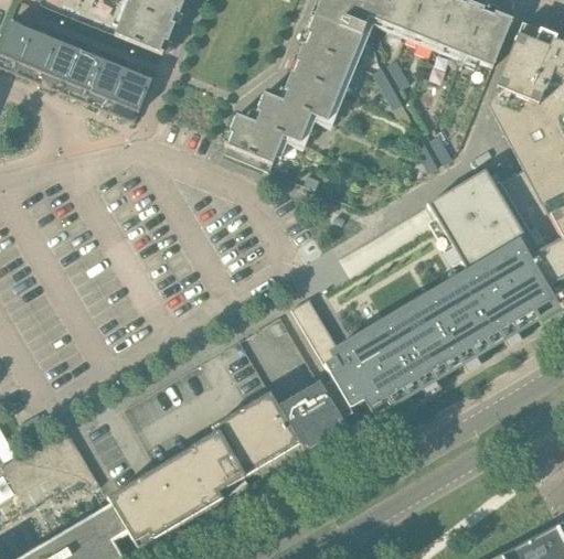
[(128,0),(115,30),(163,51),(163,50),(160,47),(165,38),(168,39),(176,21),(172,20),(176,9),(180,11),(183,0),(128,0)]
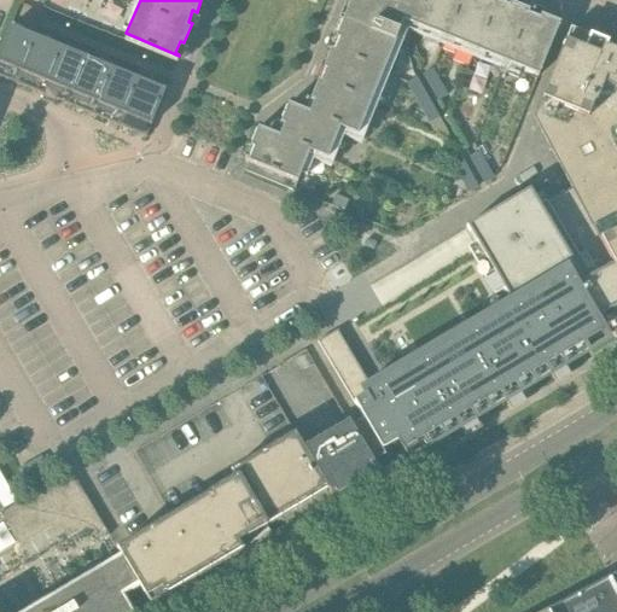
[(349,0),(337,33),(341,34),(336,46),(332,44),(324,64),(327,65),(324,76),(319,75),(312,94),(315,95),(310,108),(289,99),(281,118),(284,126),(279,137),(257,127),(249,146),(252,149),(250,155),(246,153),(245,156),(250,157),(248,164),(246,163),(245,165),(295,185),(307,155),(325,162),(337,132),(355,139),(379,79),(403,17),(517,62),(539,70),(560,18),(542,10),(540,13),(529,9),(530,5),(517,0),(510,0),(510,1),(506,0),(349,0)]
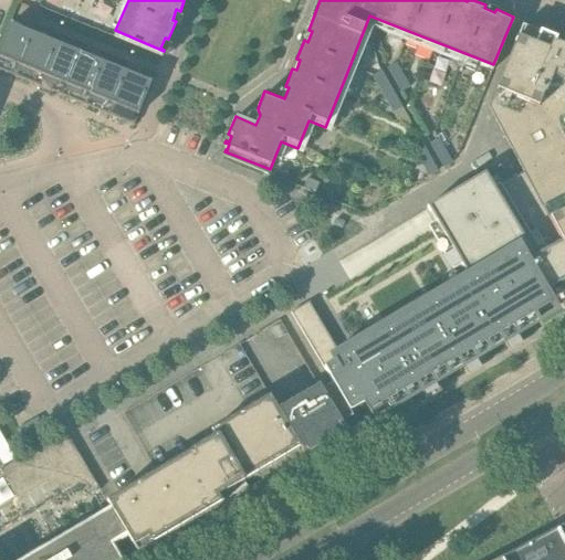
[(523,20),(490,103),(515,150),(525,167),(544,204),(564,242),(564,30),(562,29),(557,40),(555,39),(557,33),(542,27),(541,28),(523,20)]
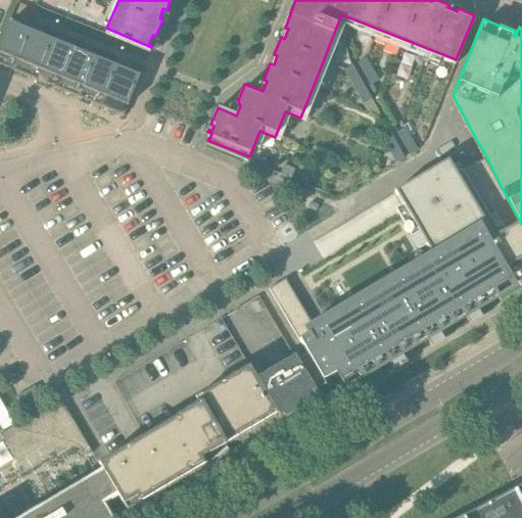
[(9,20),(6,27),(0,41),(0,59),(15,66),(28,36),(20,33),(22,27),(9,20)]
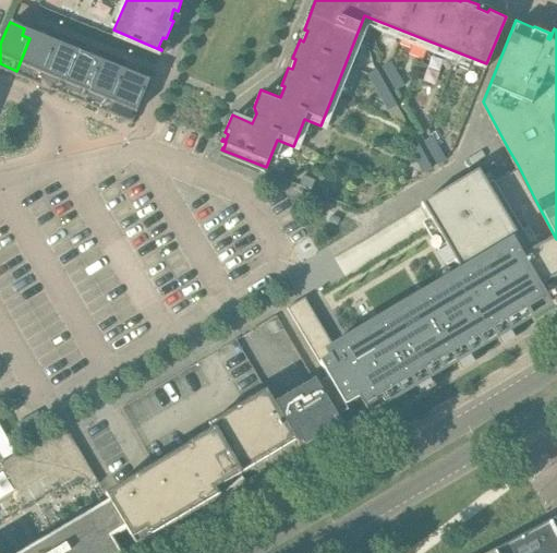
[(33,32),(29,38),(16,71),(39,80),(52,48),(45,45),(47,38),(33,32)]
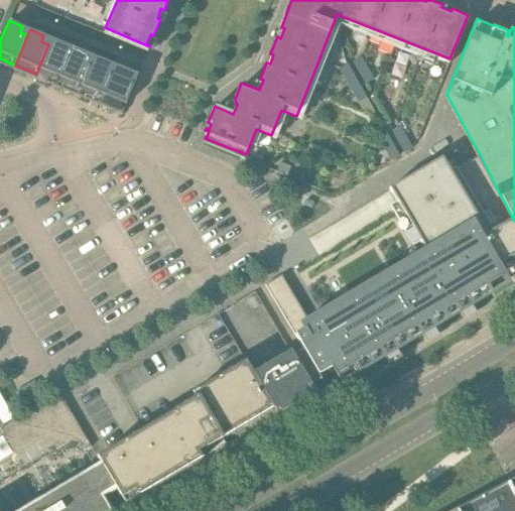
[(51,38),(48,44),(36,74),(57,83),(70,52),(62,49),(65,43),(51,38)]
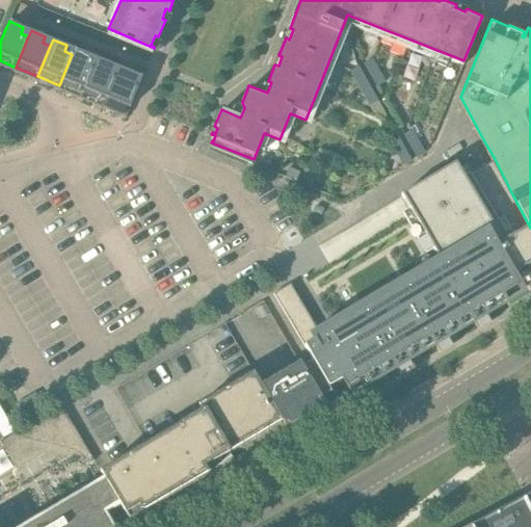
[(75,48),(72,54),(59,85),(81,95),(94,63),(86,60),(88,54),(75,48)]
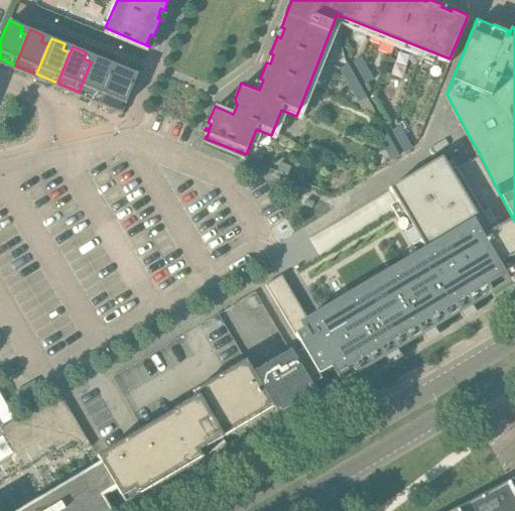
[(366,78),(374,74),(362,52),(354,56),(366,78)]
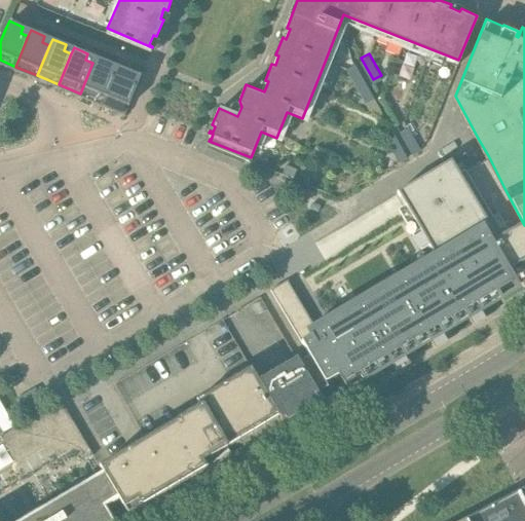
[(96,57),(92,63),(80,94),(103,102),(115,72),(107,69),(109,62),(96,57)]
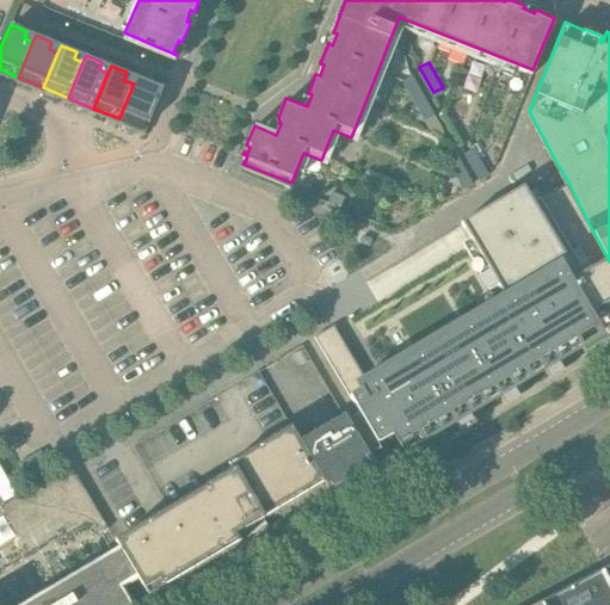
[(426,115),(436,110),(413,71),(404,75),(426,115)]
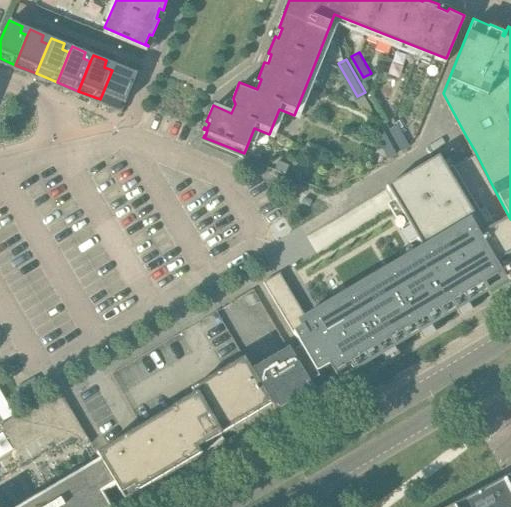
[(122,109),(134,79),(125,75),(127,69),(114,64),(112,70),(100,99),(122,109)]
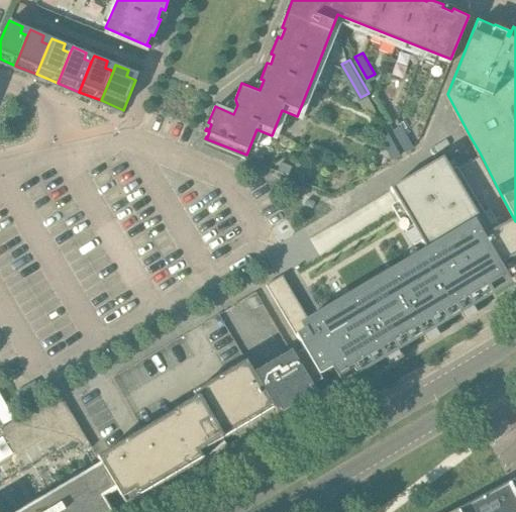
[(413,144),(401,122),(394,126),(406,148),(413,144)]
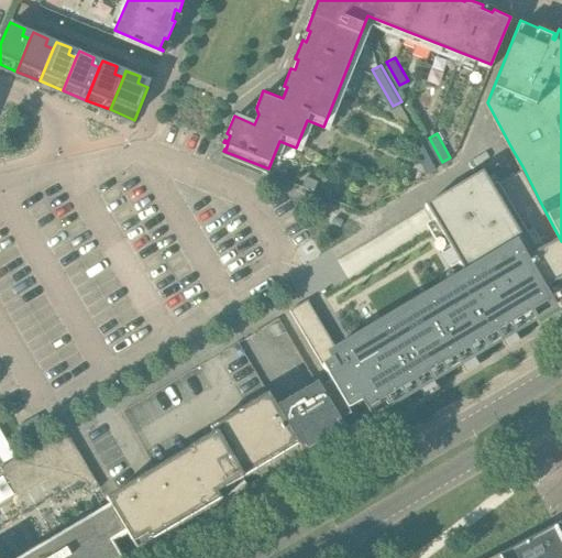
[(436,165),(422,141),(415,145),(428,170),(436,165)]
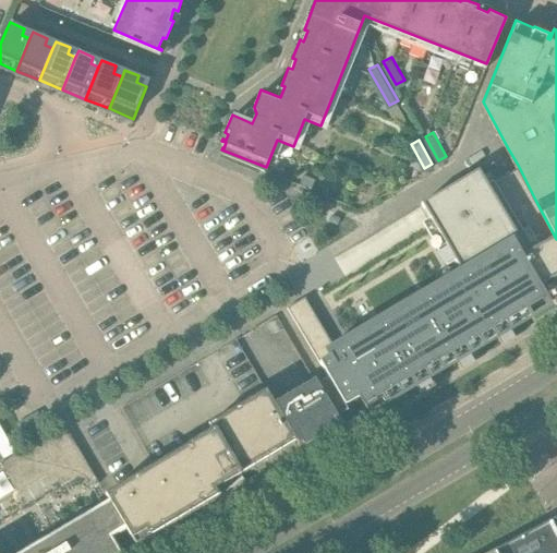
[(305,293),(288,303),(317,353),(327,369),(330,374),(328,375),(328,376),(329,376),(336,387),(343,400),(342,400),(343,403),(346,401),(349,406),(354,416),(358,415),(385,398),(386,397),(531,311),(532,310),(531,309),(533,308),(556,293),(556,239),(536,202),(518,165),(489,180),(481,166),(481,165),(422,201),(423,202),(424,203),(435,221),(435,223),(461,266),(334,341),(306,295),(305,293)]
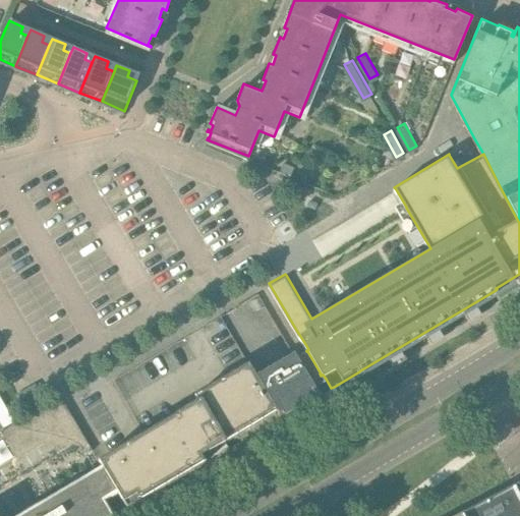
[(280,169),(291,173),(294,164),(284,160),(280,169)]
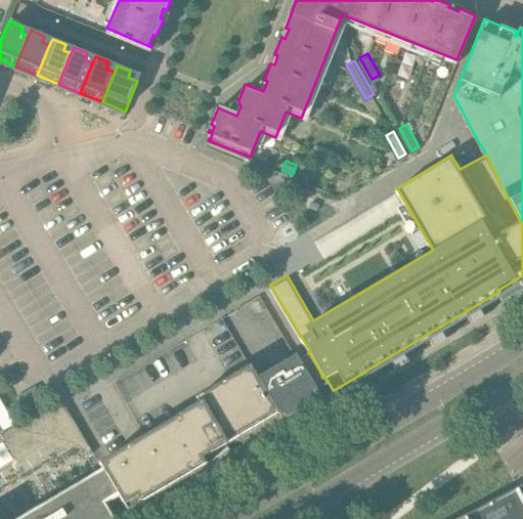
[(109,274),(29,322),(62,379),(217,287),(183,230),(124,266),(126,269),(111,278),(109,274)]
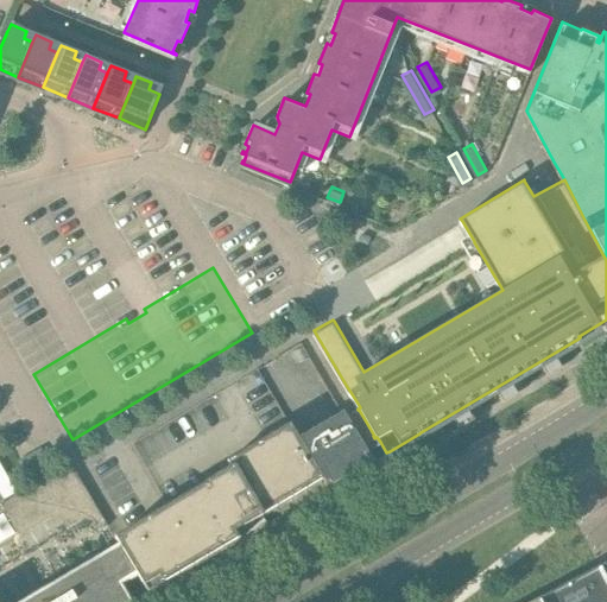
[(0,346),(25,331),(0,290),(0,346)]
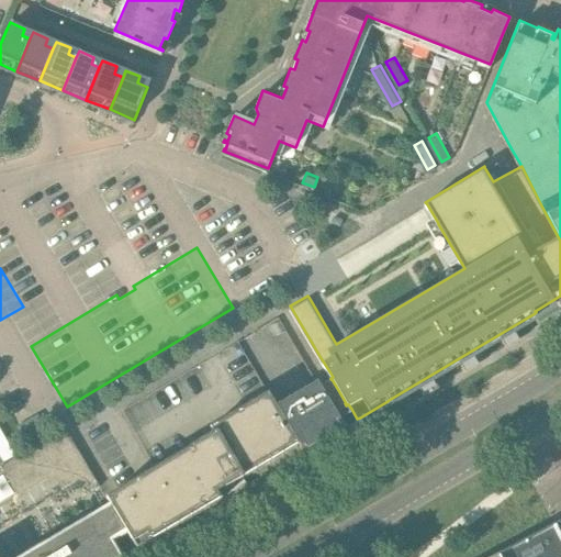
[(317,378),(278,402),(300,439),(304,448),(345,424),(346,424),(340,416),(346,412),(351,409),(348,404),(346,405),(345,403),(346,403),(338,390),(332,379),(331,379),(331,378),(333,377),(329,371),(324,375),(317,378)]
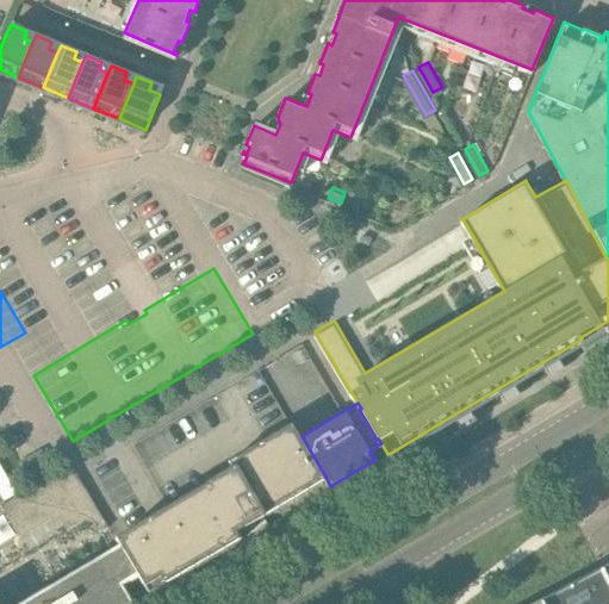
[(204,480),(116,535),(150,590),(166,580),(167,583),(240,540),(238,537),(242,536),(240,533),(265,518),(262,515),(266,512),(267,514),(324,480),(323,478),(325,477),(302,436),(292,421),(229,459),(234,466),(227,471),(225,469),(205,481),(204,480)]
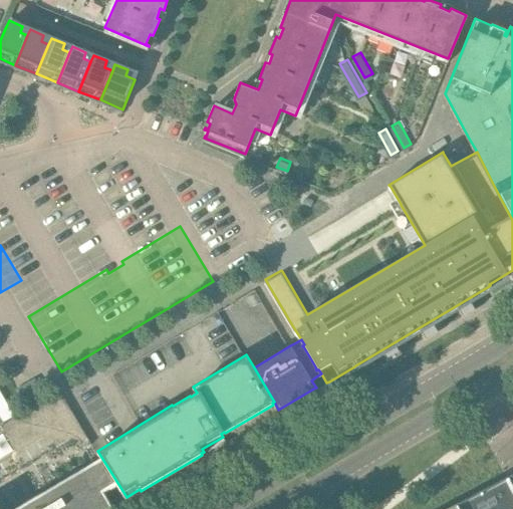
[(0,508),(102,508),(99,503),(98,501),(97,501),(88,485),(89,485),(87,483),(77,467),(78,467),(76,465),(66,449),(67,449),(66,446),(65,447),(61,440),(62,440),(60,438),(60,437),(58,439),(40,409),(0,432),(0,508)]
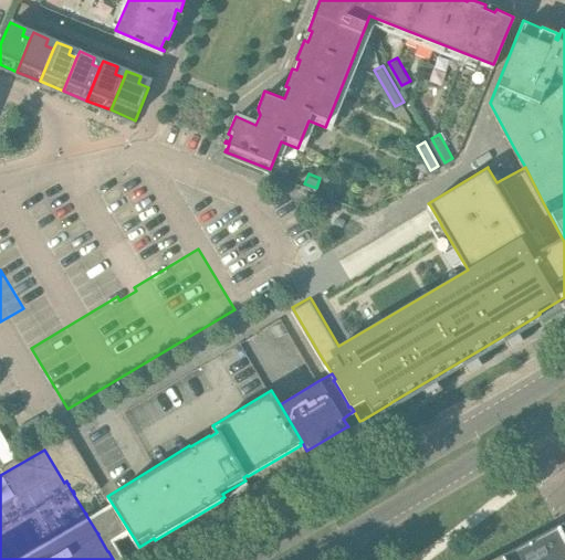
[(564,534),(560,524),(558,525),(558,524),(489,559),(564,559),(564,534)]
